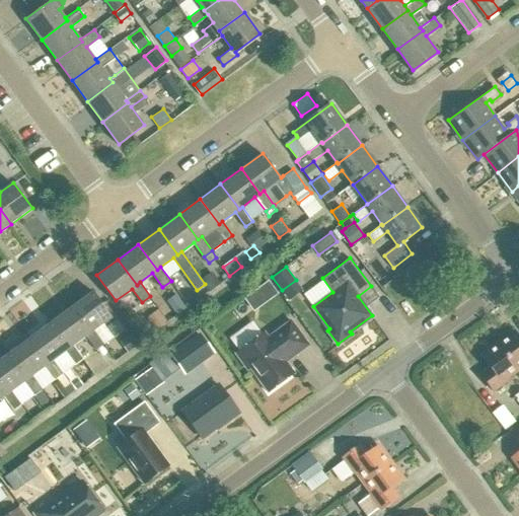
[(211,290),(220,282),(212,271),(202,278),(211,290)]
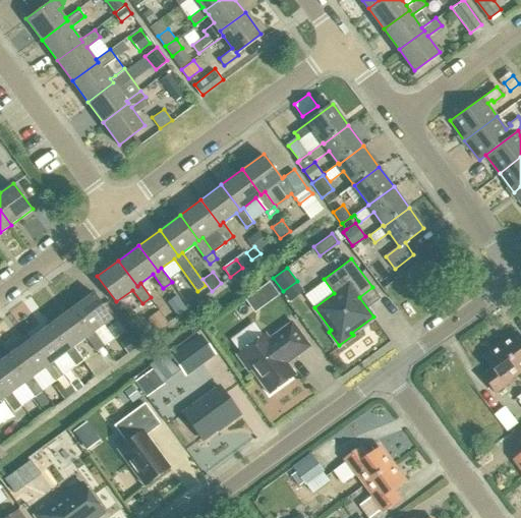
[(268,302),(279,293),(270,281),(258,289),(268,302)]
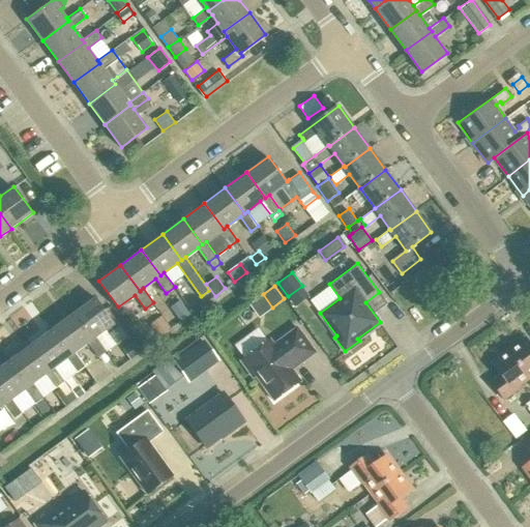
[(119,342),(127,335),(118,321),(114,323),(95,298),(74,314),(92,340),(96,337),(109,327),(119,342)]
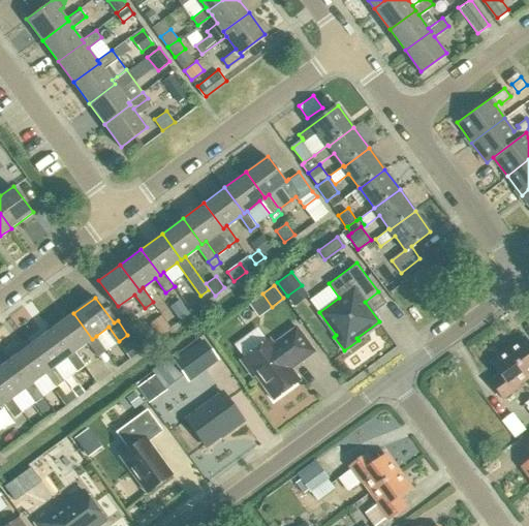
[(179,300),(170,306),(181,319),(189,313),(179,300)]
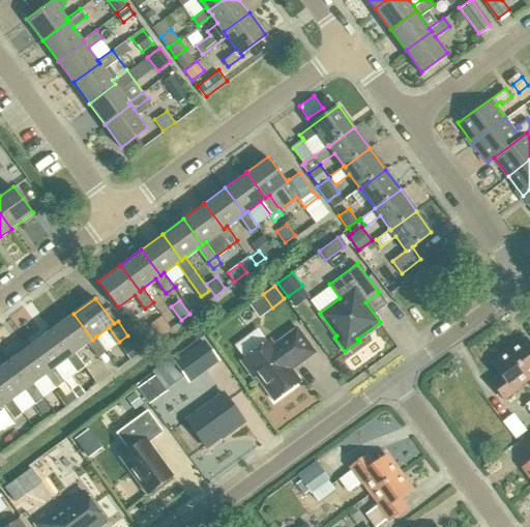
[(107,350),(96,337),(92,340),(74,314),(53,329),(71,355),(76,352),(88,343),(98,357),(107,350)]
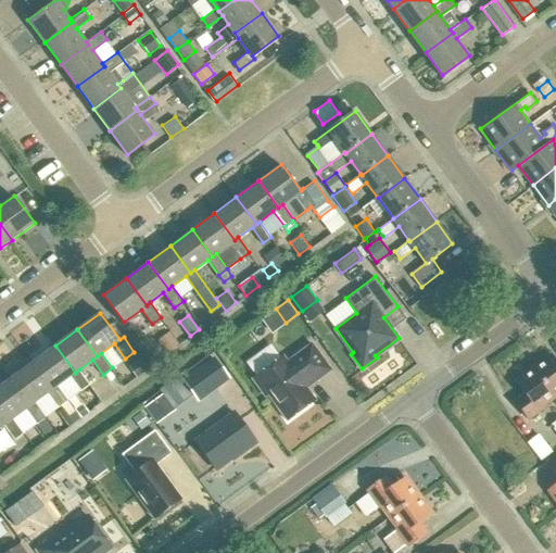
[(268,393),(287,419),(315,399),(306,387),(331,369),(312,342),(287,361),(283,355),(253,377),(266,394),(268,393)]
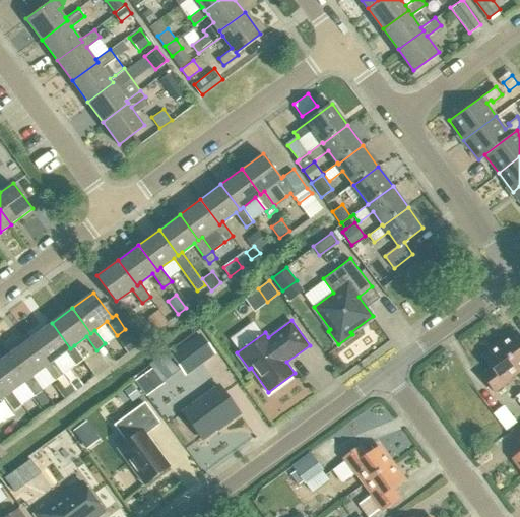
[(84,359),(74,345),(70,348),(52,323),(30,338),(50,364),(54,361),(66,351),(76,365),(84,359)]
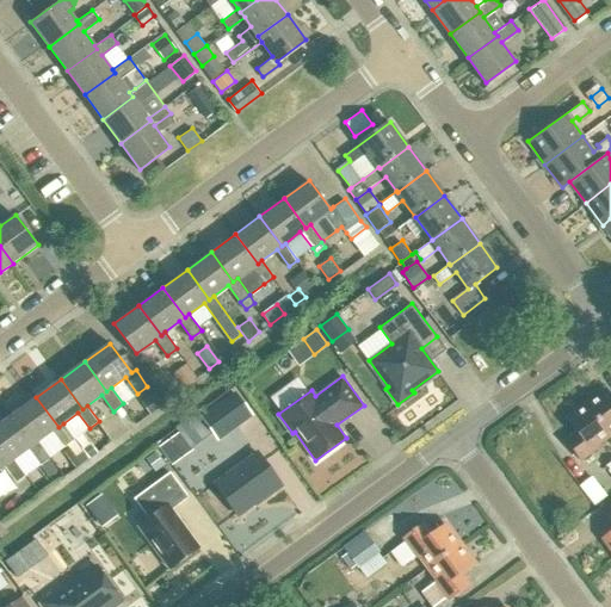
[(217,439),(253,414),(236,389),(201,415),(217,439)]
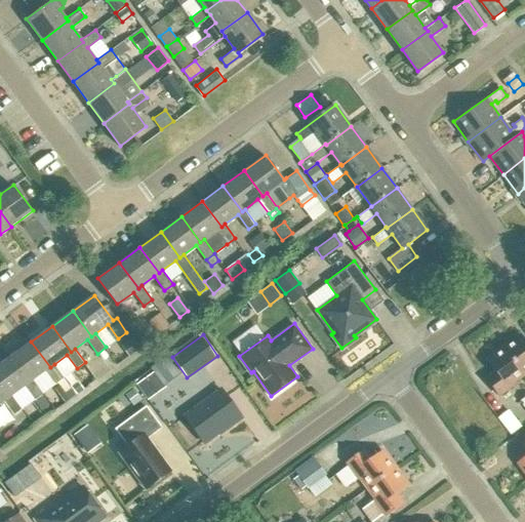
[(524,376),(524,375),(524,343),(519,335),(503,348),(524,376)]
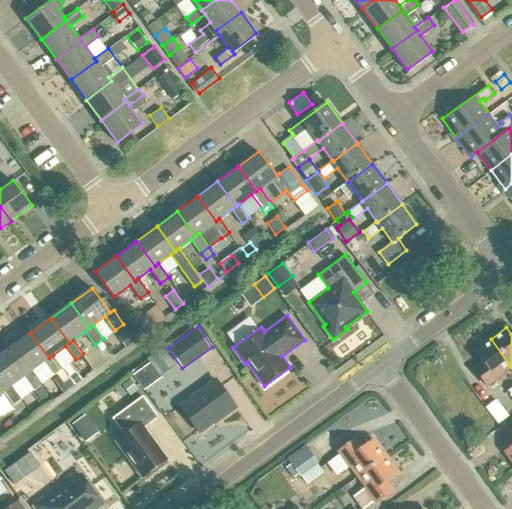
[(125,346),(137,337),(130,328),(118,336),(125,346)]
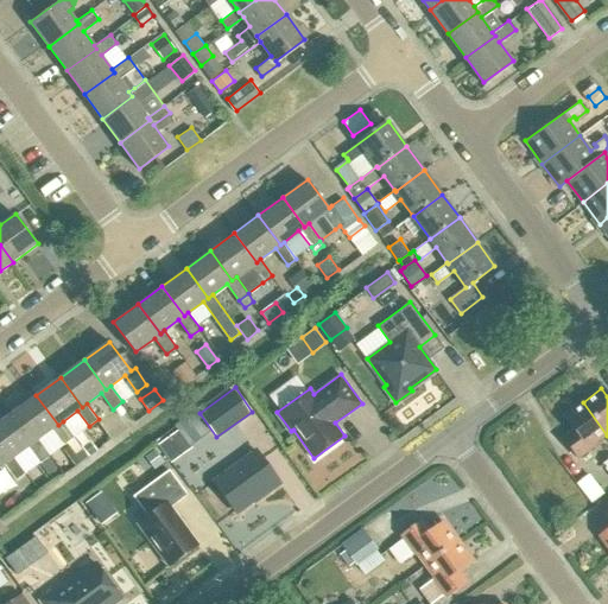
[(74,437),(63,421),(58,425),(36,395),(12,413),(33,443),(38,439),(52,428),(64,444),(74,437)]
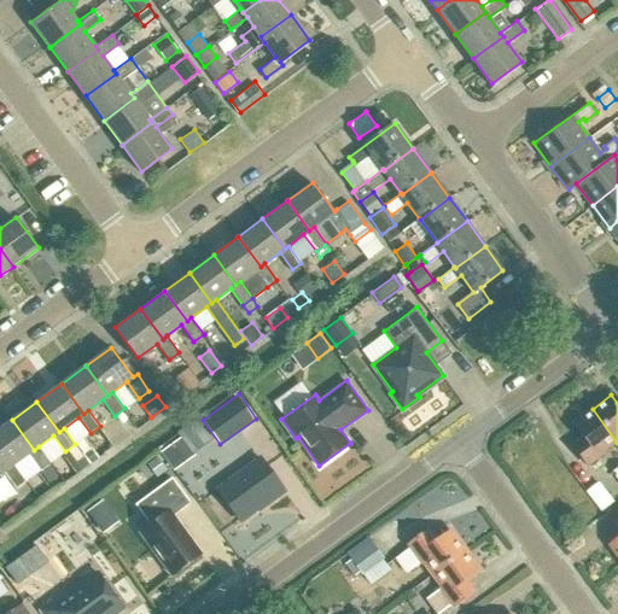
[(587,465),(617,443),(593,409),(573,422),(584,437),(572,445),(587,465)]
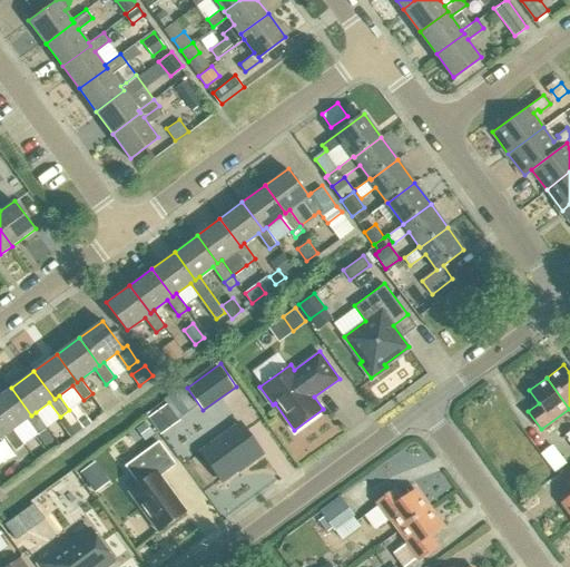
[(11,388),(0,396),(0,420),(9,432),(13,429),(27,419),(45,445),(52,439),(45,428),(47,427),(36,412),(31,416),(11,388)]
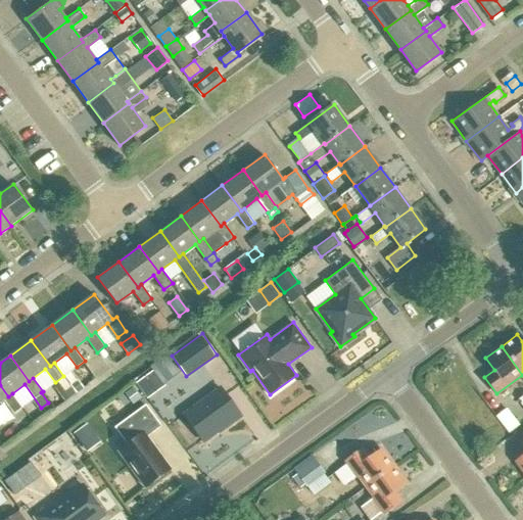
[(136,382),(146,395),(164,383),(154,369),(136,382)]
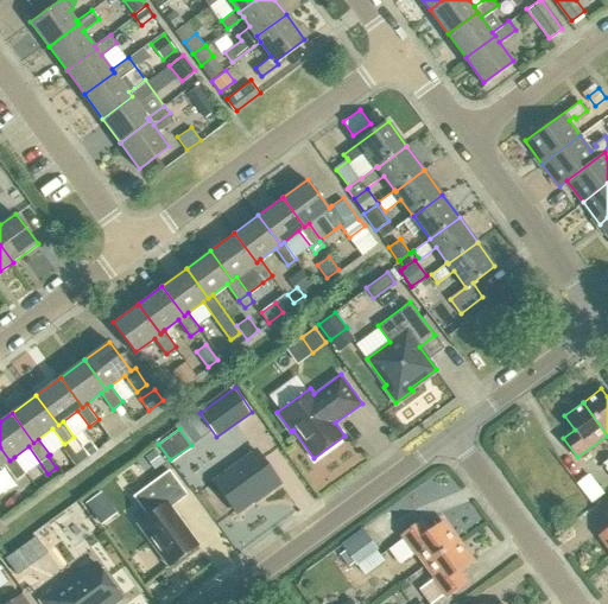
[(96,437),(102,445),(112,438),(106,430),(96,437)]
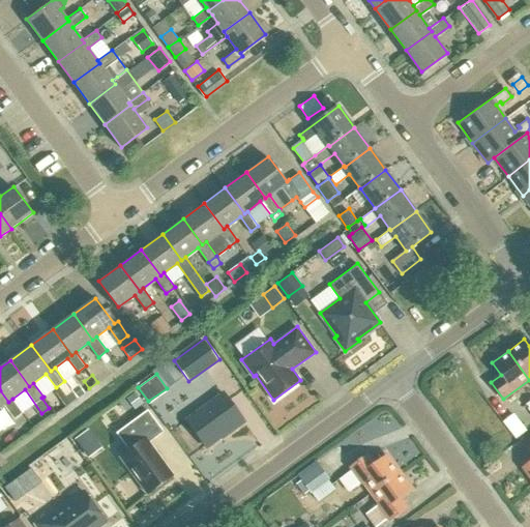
[(55,391),(65,406),(77,398),(66,383),(55,391)]
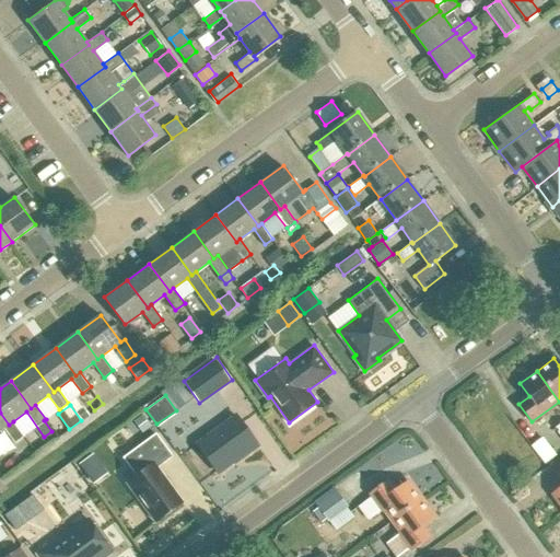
[(24,436),(13,421),(9,425),(0,413),(0,430),(4,428),(14,442),(24,436)]
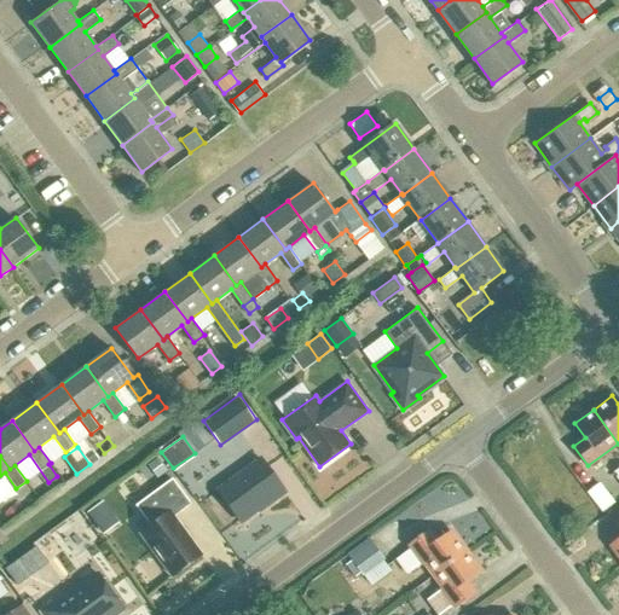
[(149,464),(157,476),(166,470),(157,458),(149,464)]
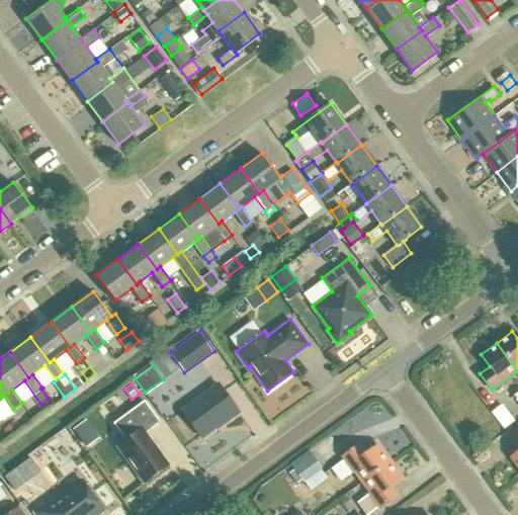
[(239,412),(218,383),(182,409),(202,437),(224,422),(239,412)]
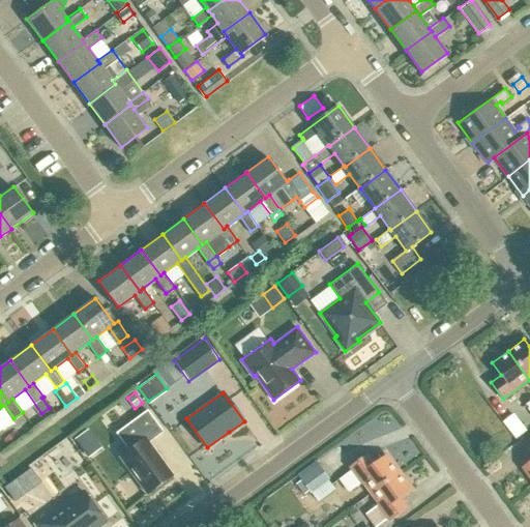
[(120,457),(147,493),(172,474),(148,441),(163,431),(147,410),(117,432),(129,449),(120,457)]
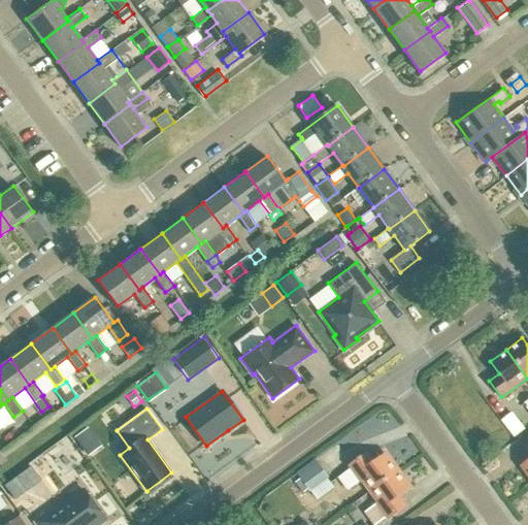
[(513,412),(500,420),(513,437),(524,428),(513,412)]
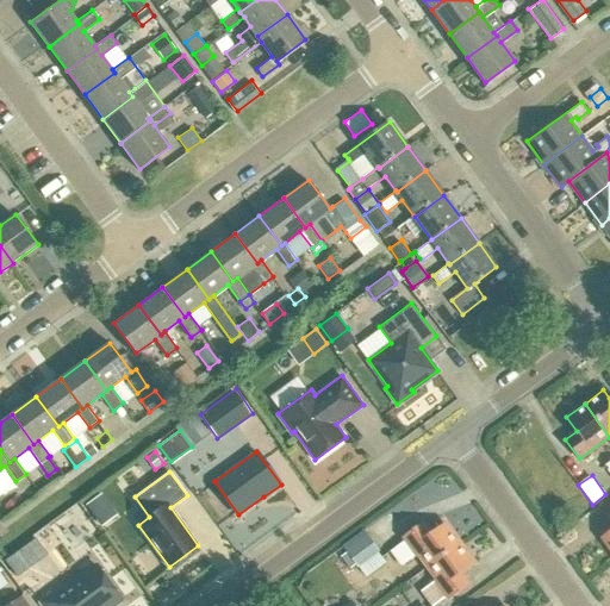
[(86,501),(100,522),(117,511),(101,491),(86,501)]
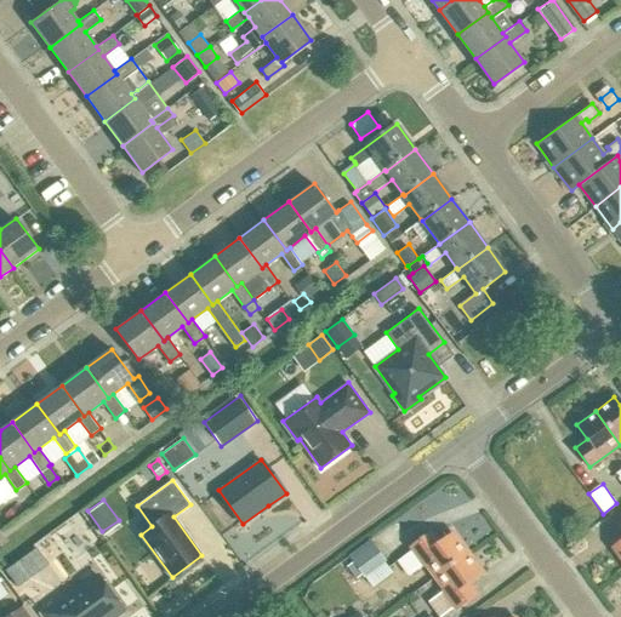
[(178,513),(204,552),(222,541),(197,502),(178,513)]
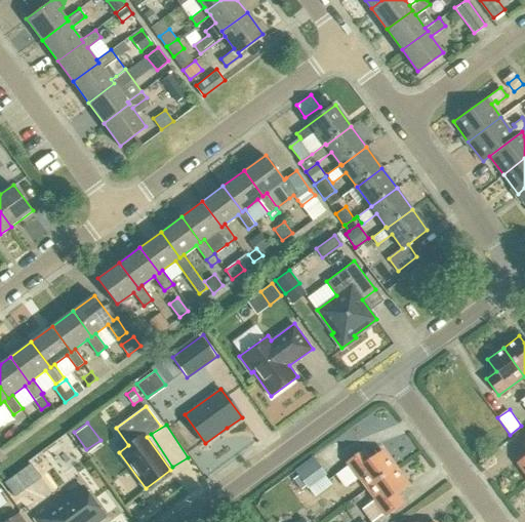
[(364,450),(348,462),(349,464),(335,473),(345,486),(358,477),(366,488),(396,468),(385,451),(371,460),(364,450)]
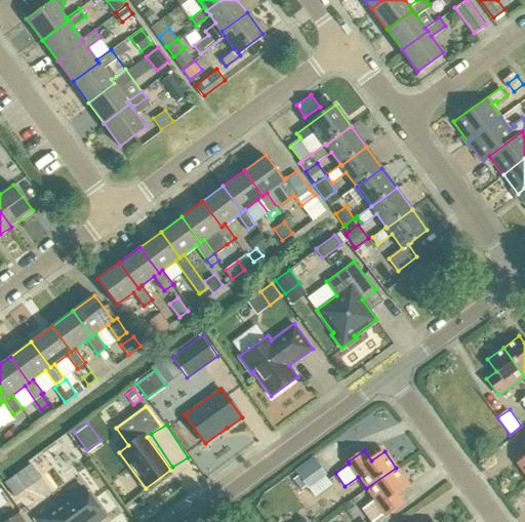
[(325,474),(313,456),(295,470),(298,474),(293,478),(300,488),(306,484),(308,487),(325,474)]
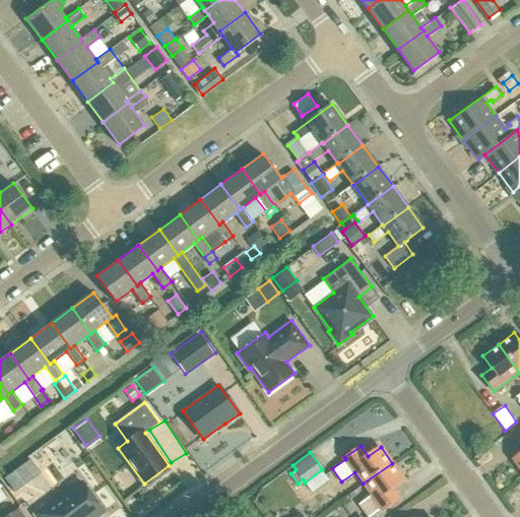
[(390,488),(403,479),(392,463),(363,483),(370,494),(359,503),(368,516),(380,508),(381,509),(397,498),(390,488)]
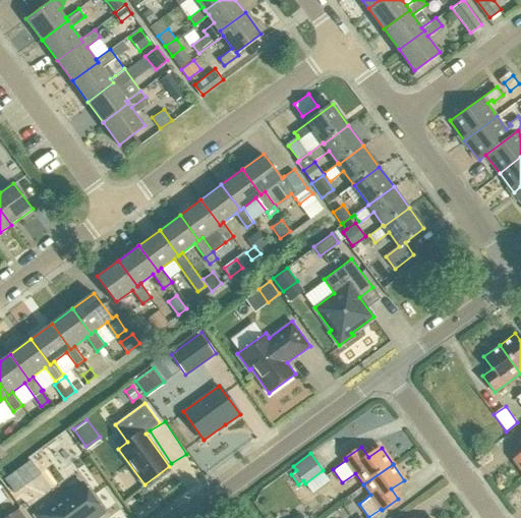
[(13,488),(23,481),(16,471),(5,478),(13,488)]
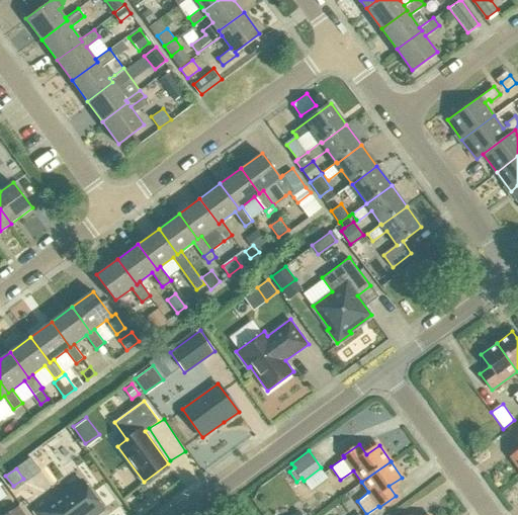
[(91,514),(102,507),(83,481),(48,506),(45,502),(33,511),(36,514),(91,514)]
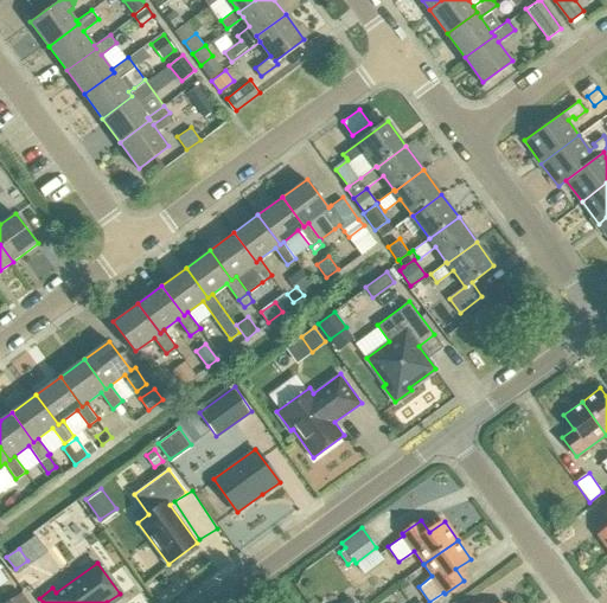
[(27,602),(21,592),(6,602),(27,602)]
